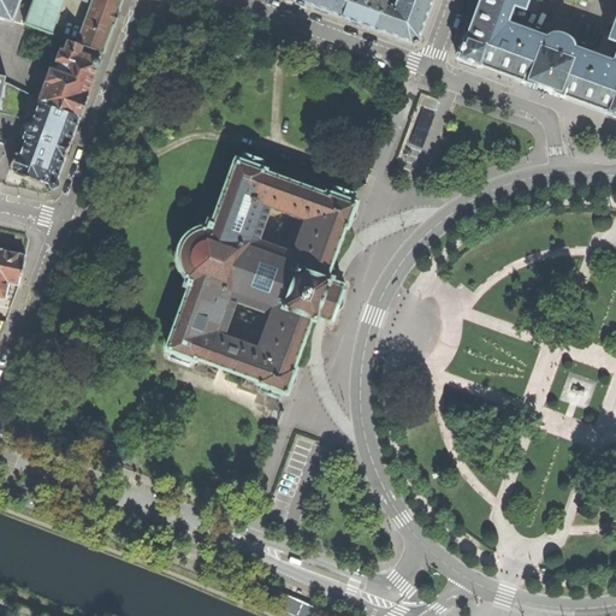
[(19,0),(0,0),(0,16),(13,22),(21,1),(19,0)]
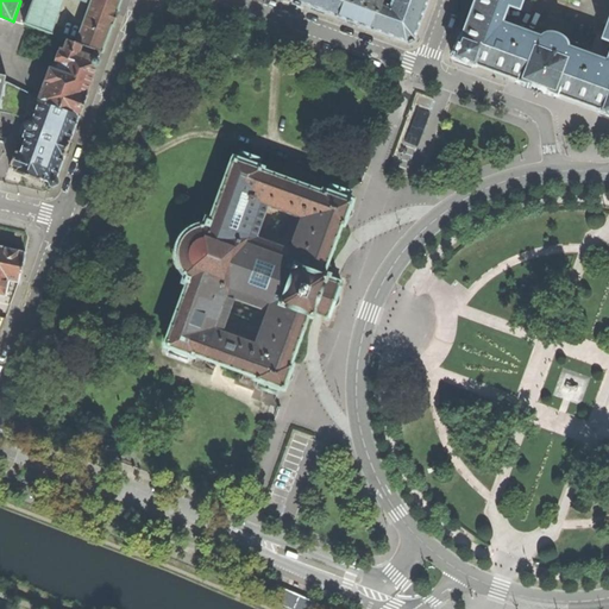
[(120,0),(32,0),(25,24),(48,32),(60,0),(79,0),(90,4),(76,42),(89,46),(102,51),(115,16),(120,0)]
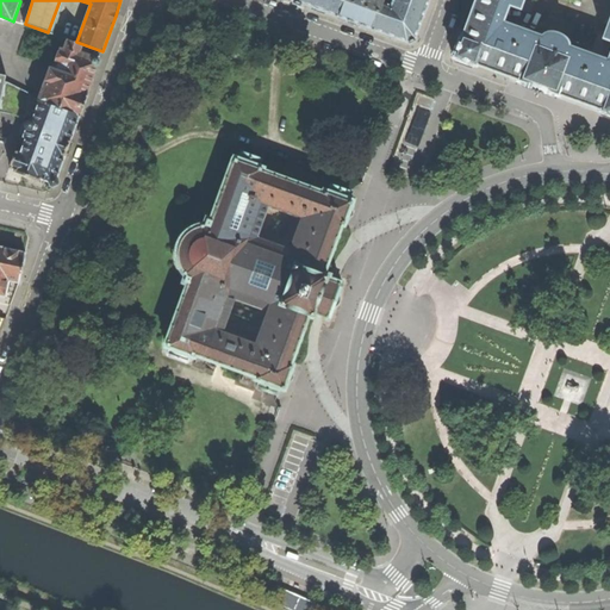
[(293,0),(316,8),(336,16),(341,0),(293,0)]
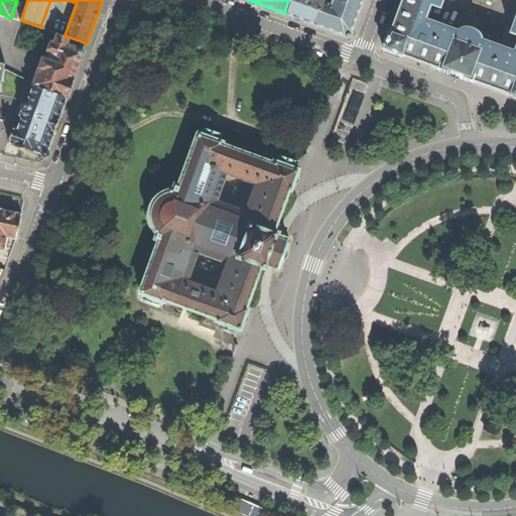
[(300,19),(315,24),(324,3),(324,0),(288,0),(284,13),(300,19)]
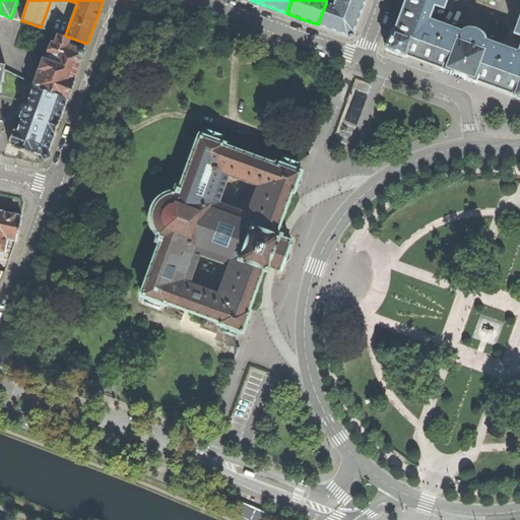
[(346,35),(353,31),(360,15),(365,0),(334,0),(332,5),(326,3),(318,24),(346,35)]
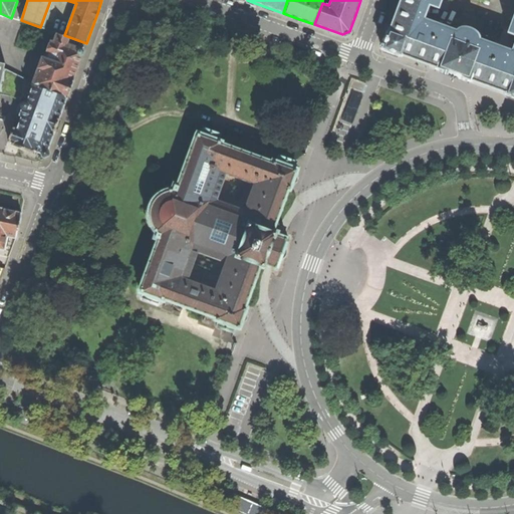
[(453,74),(471,81),(472,79),(504,91),(504,93),(513,96),(513,0),(401,0),(391,28),(389,28),(381,48),(402,56),(402,54),(435,66),(435,68),(453,74)]
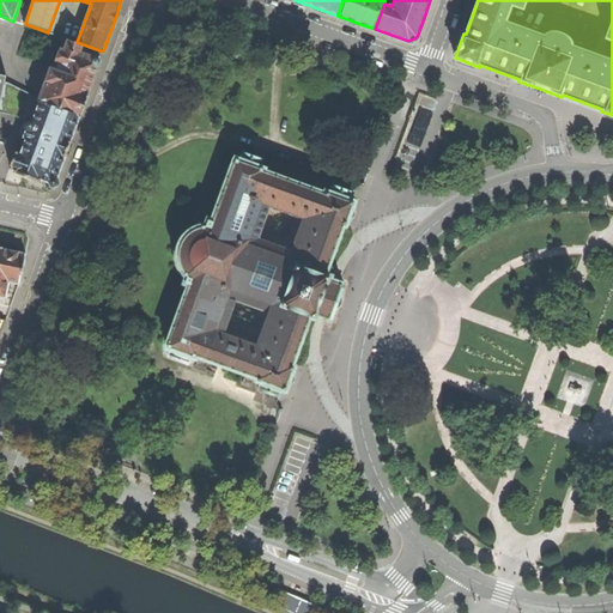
[(89,89),(99,61),(98,59),(91,56),(86,54),(90,47),(77,42),(68,40),(64,52),(62,50),(61,52),(58,60),(59,61),(60,62),(59,65),(54,64),(53,65),(52,68),(50,68),(40,101),(79,116),(89,89)]
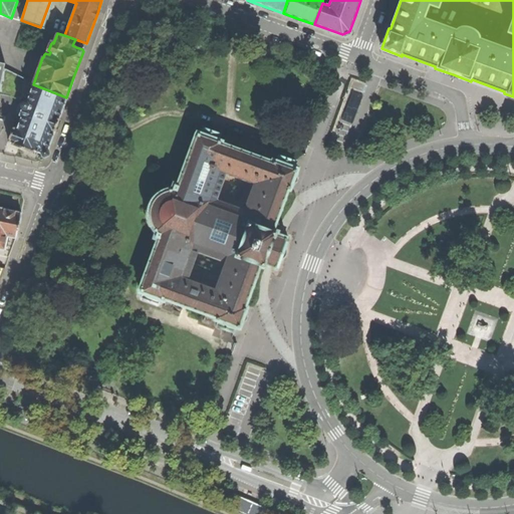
[(22,97),(25,80),(4,69),(5,63),(0,61),(0,94),(22,98),(22,97)]
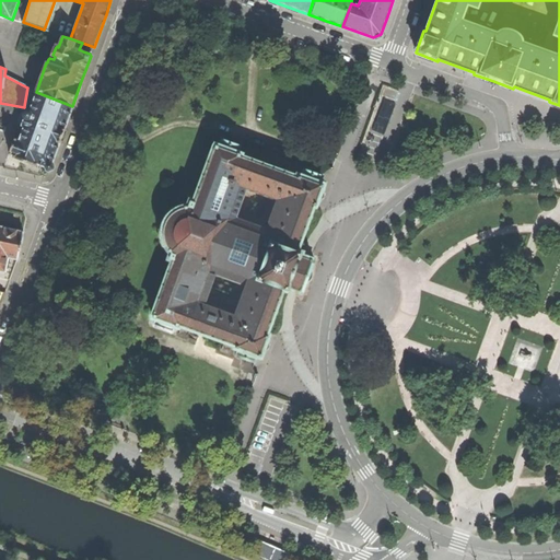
[(27,88),(24,106),(32,107),(31,112),(27,112),(25,112),(24,114),(24,116),(24,118),(22,125),(24,126),(24,128),(20,141),(14,139),(9,153),(14,155),(13,158),(23,161),(35,165),(35,163),(45,166),(51,163),(61,136),(62,133),(72,106),(36,92),(27,88)]
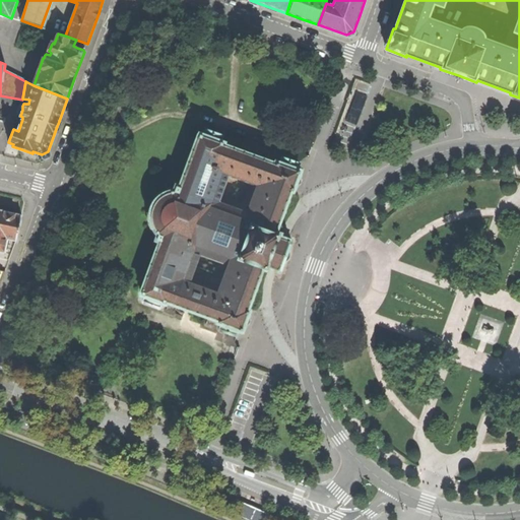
[(251,310),(249,309),(263,269),(268,271),(269,268),(280,272),(283,263),(284,263),(285,261),(284,261),(287,251),(288,252),(289,250),(288,250),(291,240),(280,236),(282,233),(277,232),(291,192),(294,192),(298,183),(304,166),(299,164),(300,159),(283,153),(280,159),(252,149),(220,138),(222,130),(206,125),(203,134),(199,133),(199,135),(198,135),(180,185),(176,184),(174,190),(171,190),(168,191),(165,192),(161,194),(159,196),(156,198),(154,201),(153,203),(151,206),(150,209),(150,212),(149,215),(150,219),(150,223),(152,228),(154,232),(157,235),(155,241),(159,242),(140,293),(141,293),(140,295),(144,297),(142,302),(160,308),(163,303),(167,305),(168,303),(217,321),(216,323),(220,324),(218,329),(237,336),(239,331),(243,332),(247,321),(251,310)]
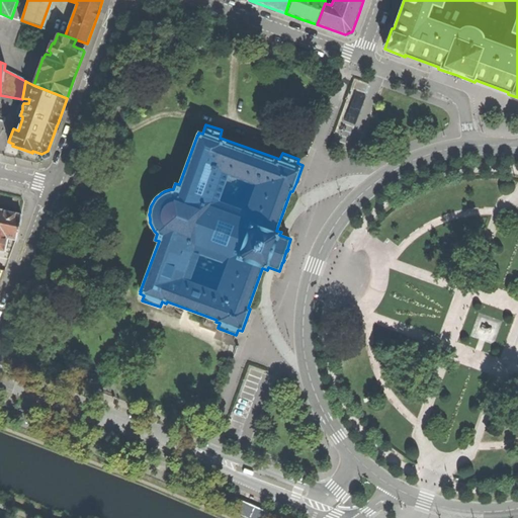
[(0,250),(5,252),(8,238),(16,240),(17,237),(18,228),(21,214),(0,208),(0,250)]
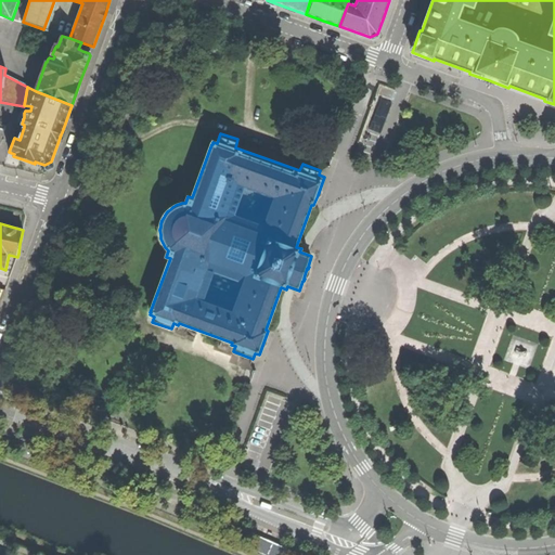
[(278,554),(281,549),(260,540),(256,549),(270,554),(278,554)]
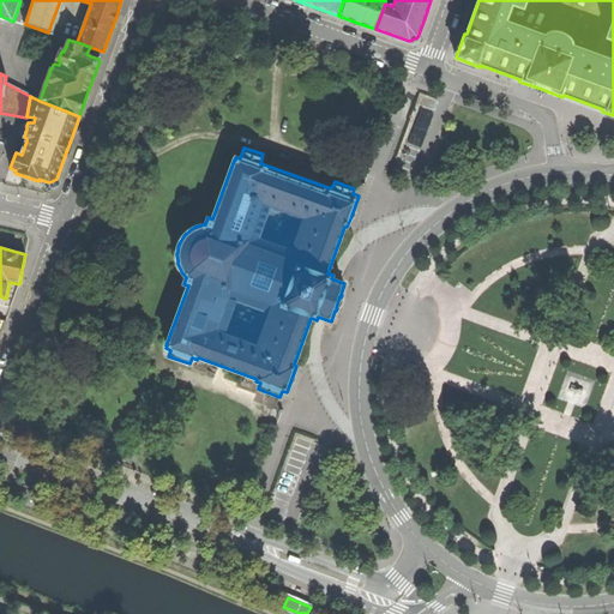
All buildings are outlined.
